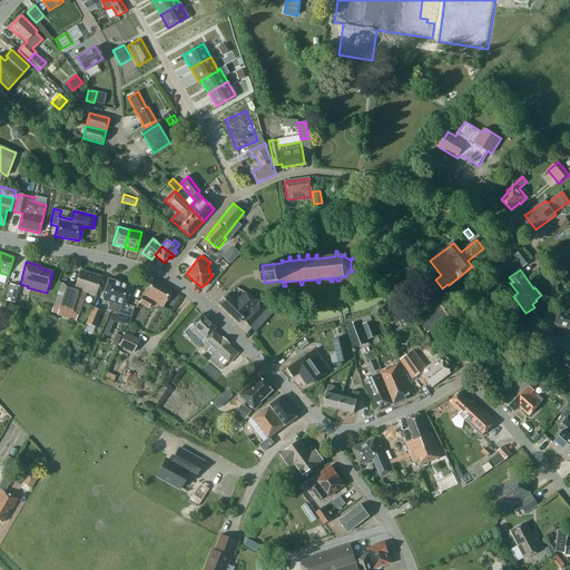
[(51,312),(58,314),(59,310),(78,315),(86,292),(95,295),(101,277),(80,271),(76,287),(61,283),(51,312)]
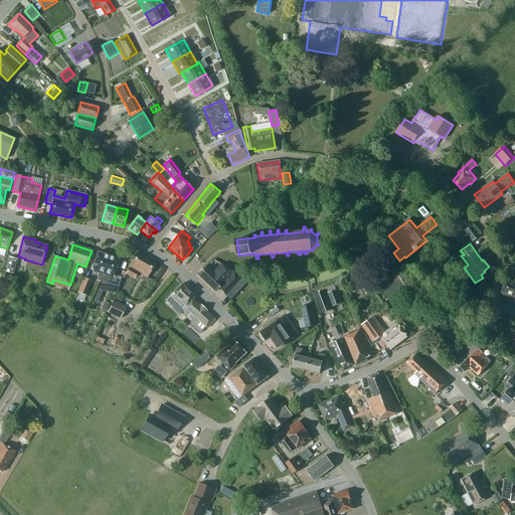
[(105,275),(111,256),(107,254),(98,252),(92,271),(100,273),(98,280),(107,283),(109,276),(105,275)]
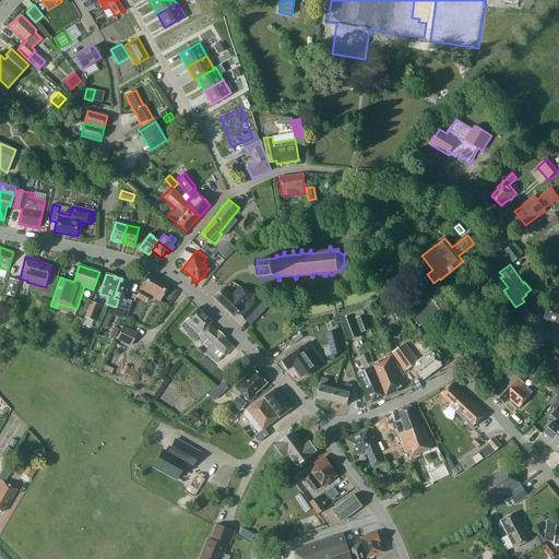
[(150,296),(159,301),(168,286),(147,274),(137,296),(135,297),(137,297),(146,302),(150,296)]
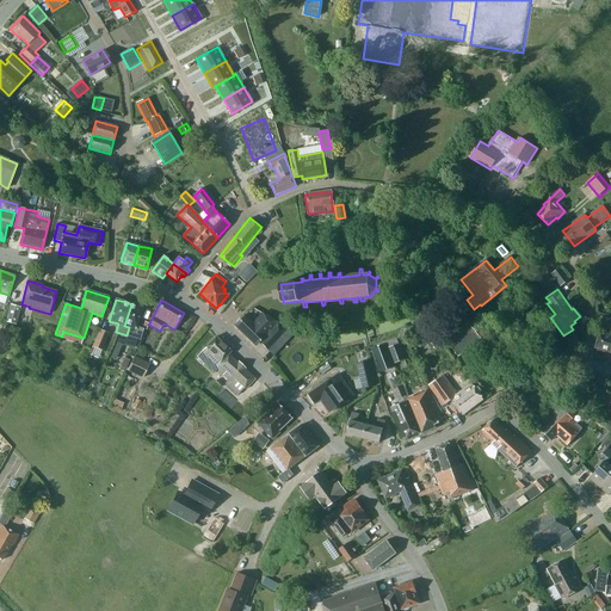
[(20,308),(11,304),(6,322),(16,325),(20,308)]
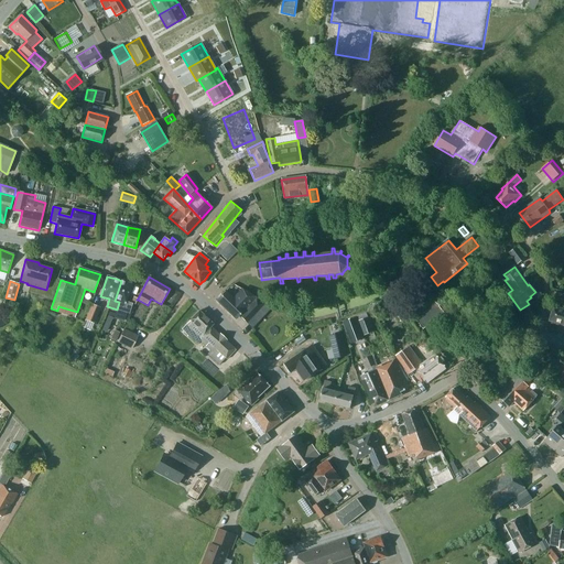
[(132,306),(132,304),(131,304),(126,302),(131,284),(122,281),(121,281),(115,301),(119,302),(117,310),(130,314),(132,306)]
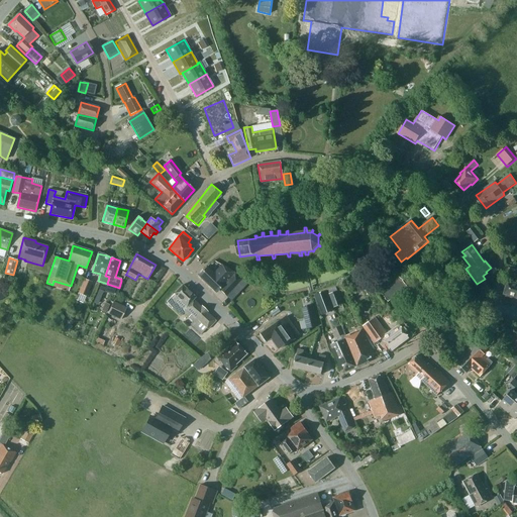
[(226,296),(243,278),(222,265),(218,270),(214,275),(207,267),(198,276),(215,293),(219,289),(226,296)]
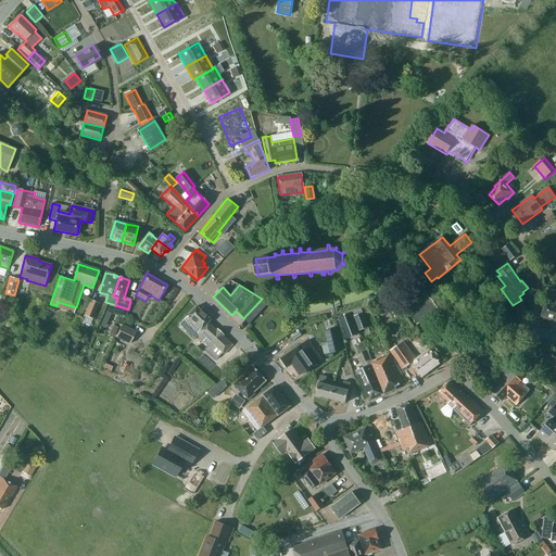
[(432,301),(429,297),(408,313),(415,320),(414,321),(415,323),(416,323),(418,325),(438,308),(444,317),(452,313),(439,297),(433,301),(432,300),(432,301)]
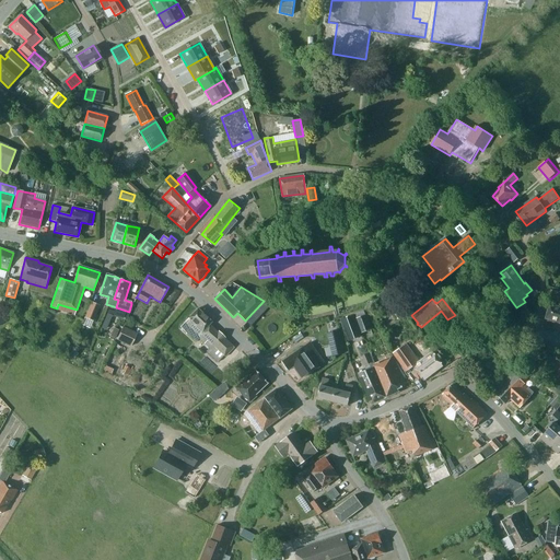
[(546,318),(559,323),(559,301),(558,306),(552,305),(550,304),(546,318)]
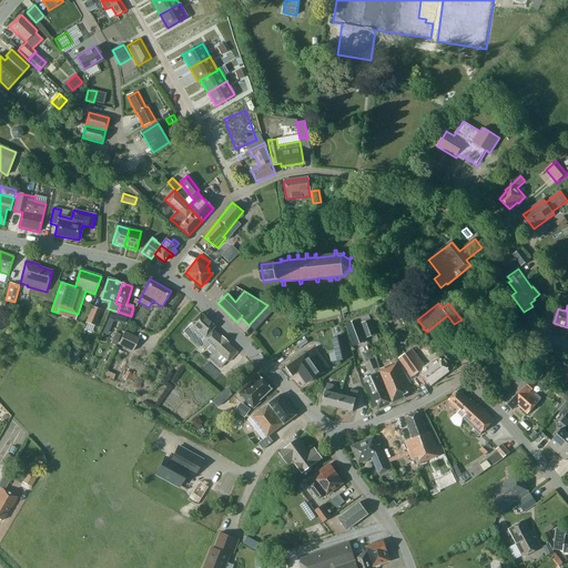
[(87,323),(94,326),(101,310),(93,306),(87,323)]
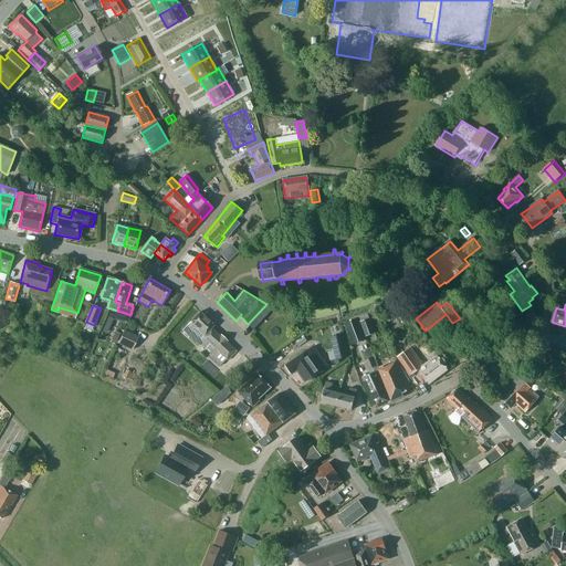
[(198,346),(201,343),(211,352),(208,356),(220,367),(227,359),(228,360),(237,352),(227,342),(228,342),(221,335),(220,336),(211,328),(215,325),(200,312),(190,322),(191,322),(186,327),(182,331),(198,346)]
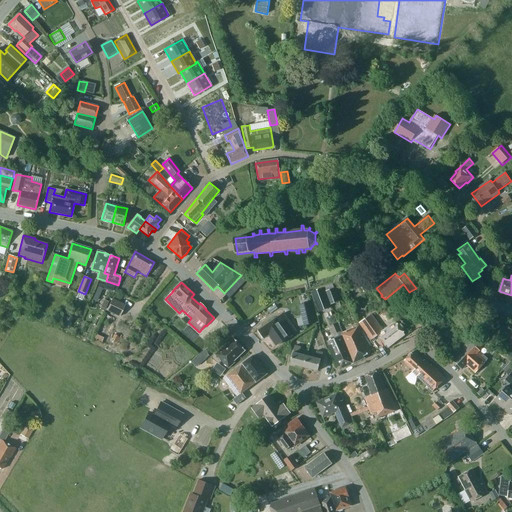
[(312,293),(319,312),(331,307),(324,288),(312,293)]
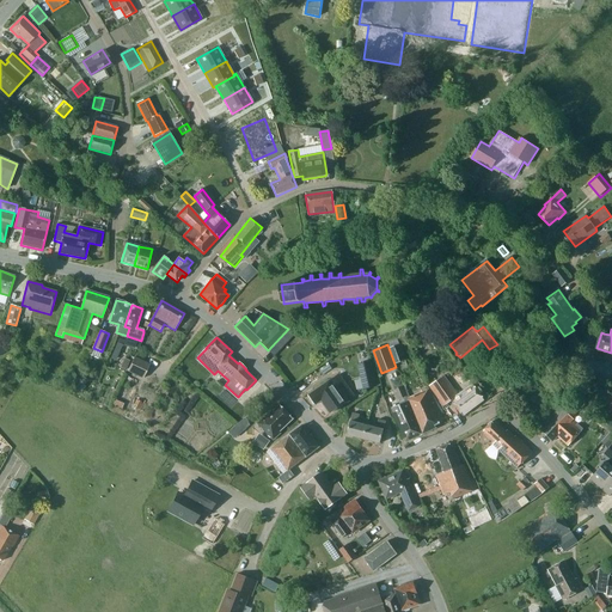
[(390,348),(396,365),(407,361),(399,344),(390,348)]
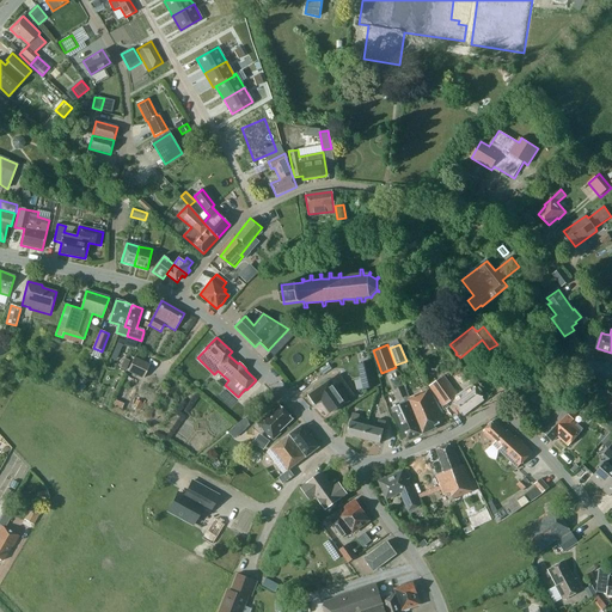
[(128,372),(144,379),(150,363),(135,356),(128,372)]
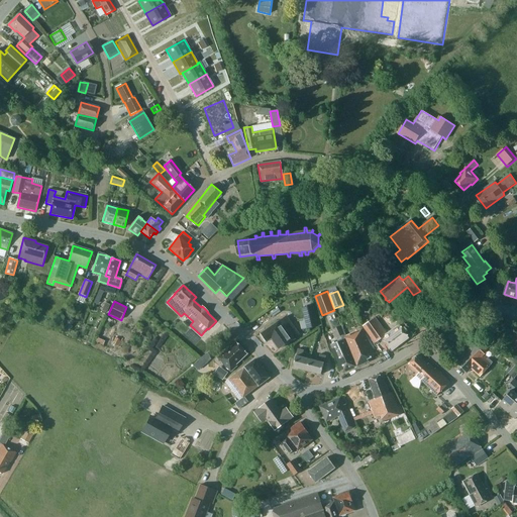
[(303,309),(305,321),(300,322),(302,330),(318,326),(313,306),(303,309)]
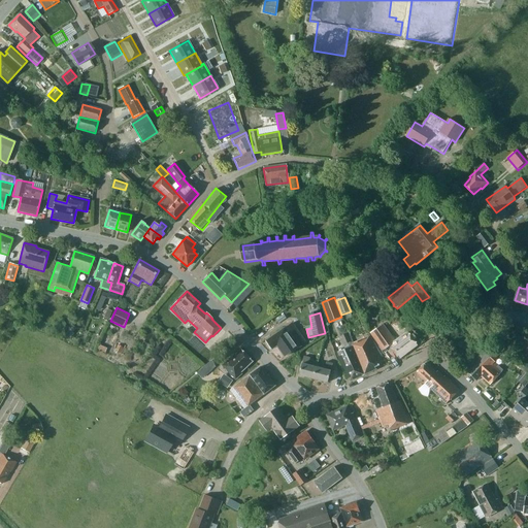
[(285,315),(276,320),(279,324),(287,319),(285,315)]
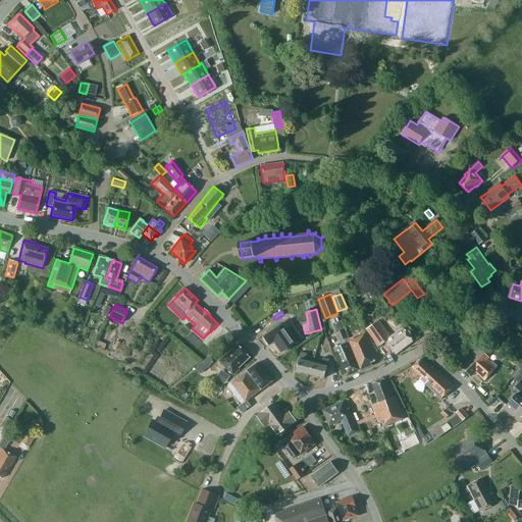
[(295,327),(293,328),(288,321),(282,325),(281,324),(264,337),(269,346),(274,343),(282,353),(295,344),(295,343),(302,337),(295,327)]
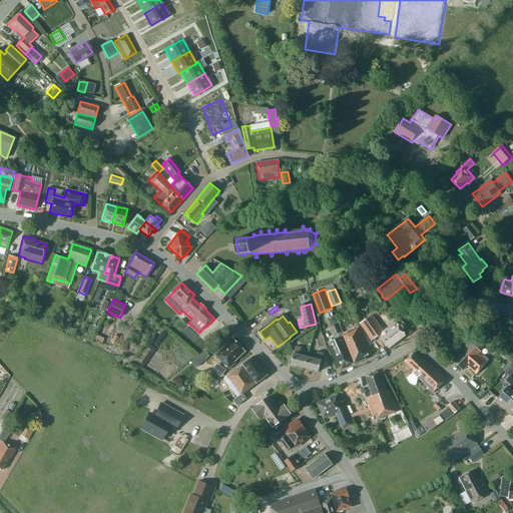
[(384,332),(373,316),(361,324),(373,341),(379,336),(389,349),(407,336),(397,323),(384,332)]
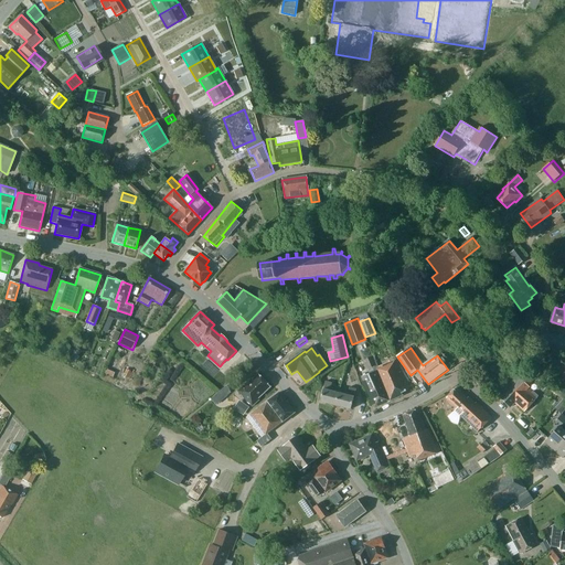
[(71,359),(68,361),(71,364),(77,359),(73,353),(70,358),(71,359)]
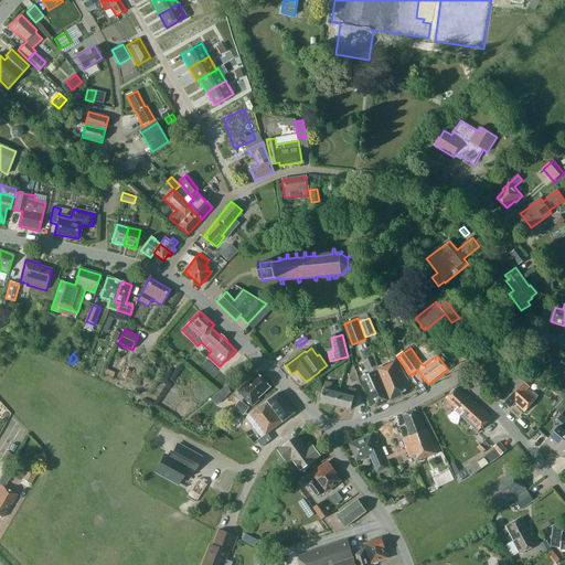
[(564,355),(563,355),(553,372),(564,380),(564,355)]
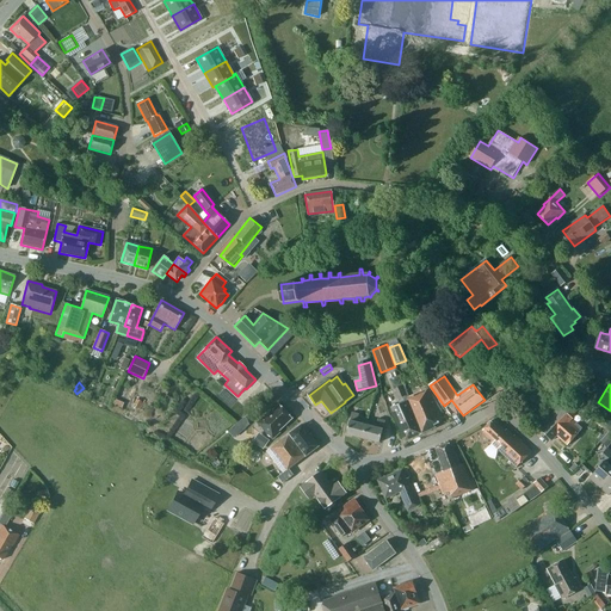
[(395,389),(399,399),(406,396),(401,386),(395,389)]
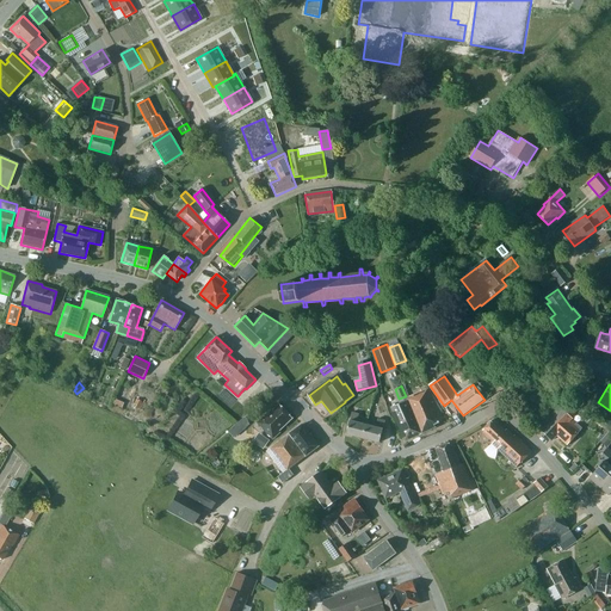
[(408,397),(423,434),(436,427),(434,424),(444,420),(429,389),(408,397)]
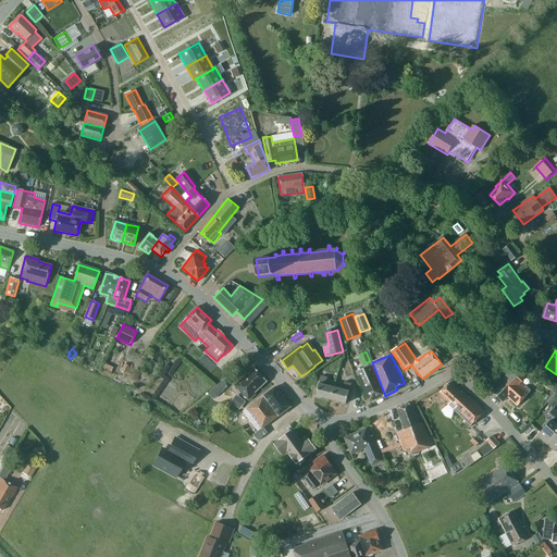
[(133,364),(125,361),(121,371),(127,374),(133,364)]
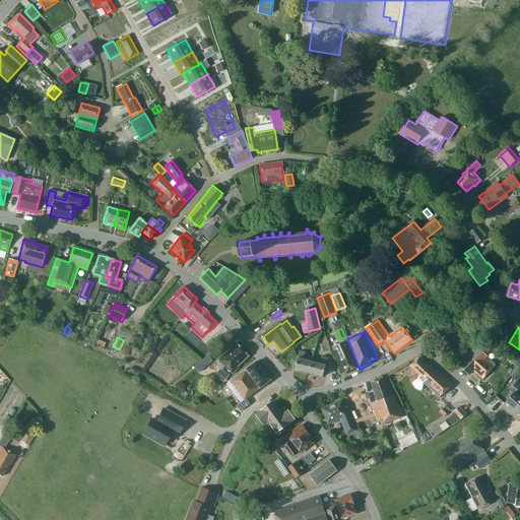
[(493,348),(482,338),(459,364),(470,375),(474,371),(483,379),(496,366),(488,358),(488,356),(486,355),(493,348)]
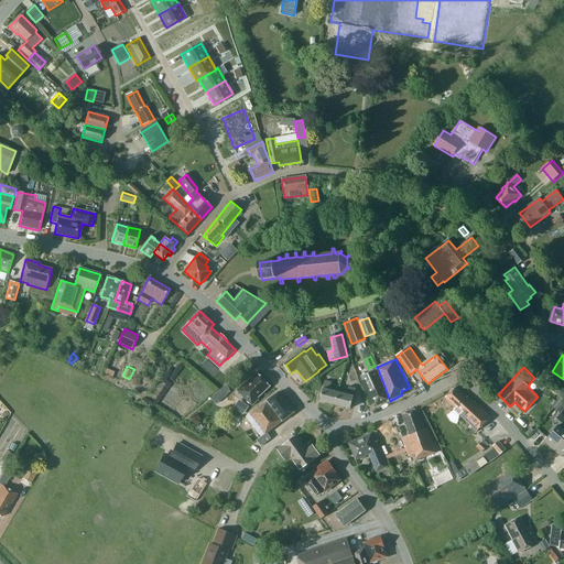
[(375,408),(390,401),(377,370),(361,376),(375,408)]
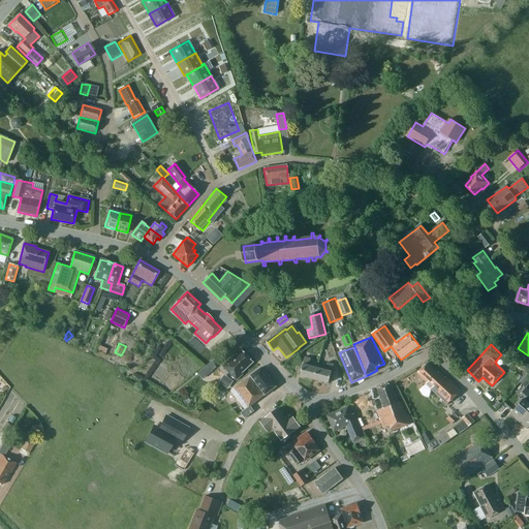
[(223,366),(237,380),(243,374),(242,373),(253,362),(243,350),(236,356),(235,356),(230,361),(229,360),(223,366)]
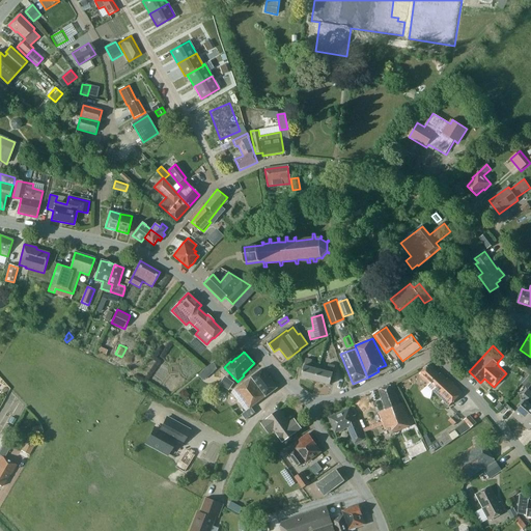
[(311,367),(313,360),(307,358),(305,366),(305,365),(302,378),(316,381),(319,369),(311,367)]
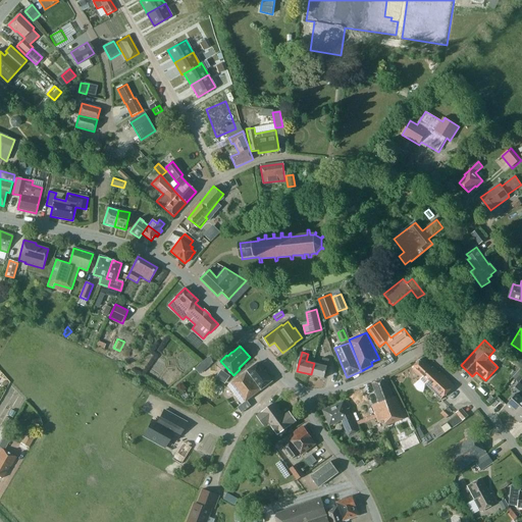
[(209,357),(201,363),(206,369),(214,363),(209,357)]
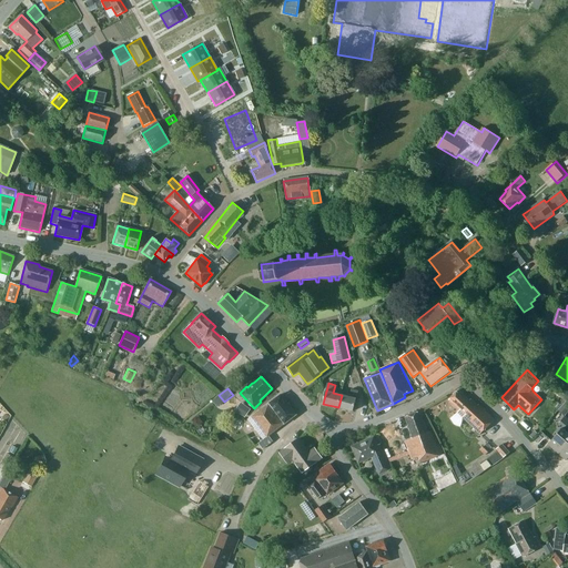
[(356,399),(358,391),(352,389),(350,397),(342,395),(338,407),(353,412),(356,399)]
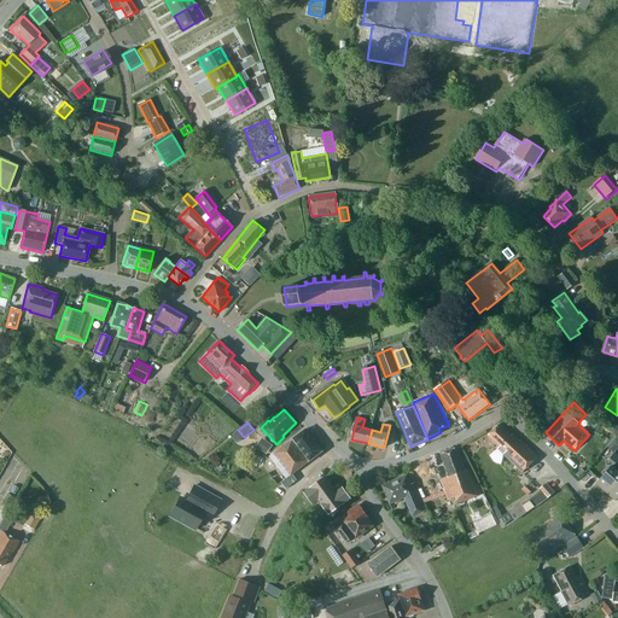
[(511,436),(500,425),(489,436),(500,447),(499,449),(523,473),(538,458),(520,441),(519,442),(513,435),(511,436)]
